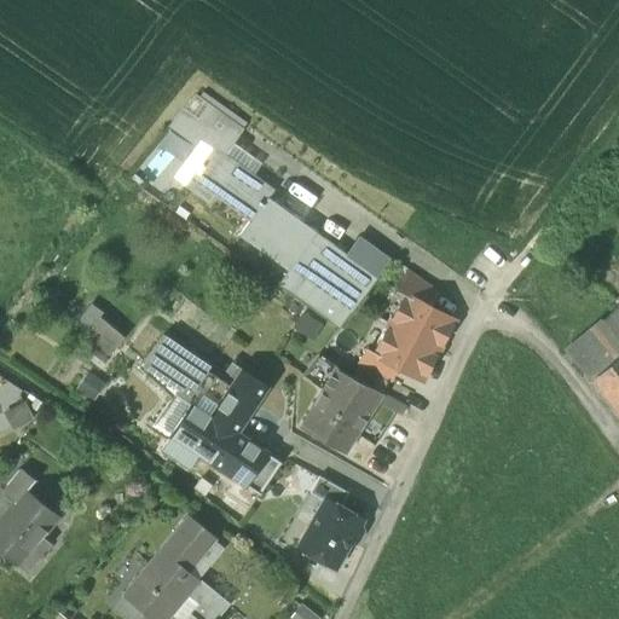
[(196,93),(183,109),(232,144),(244,128),(196,93)]
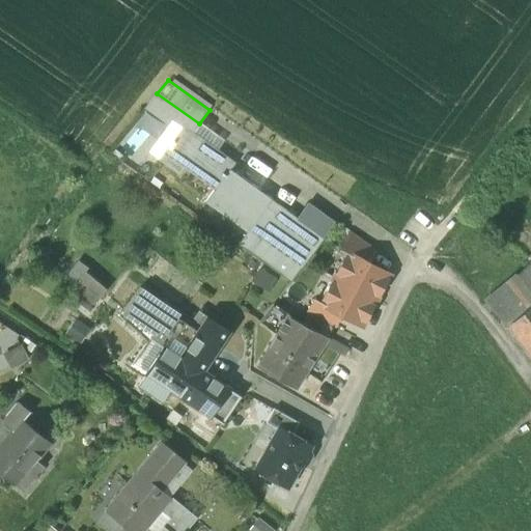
[(184,168),(215,190),(229,170),(234,163),(193,133),(199,123),(157,93),(147,104),(171,120),(148,151),(178,174),(184,168)]
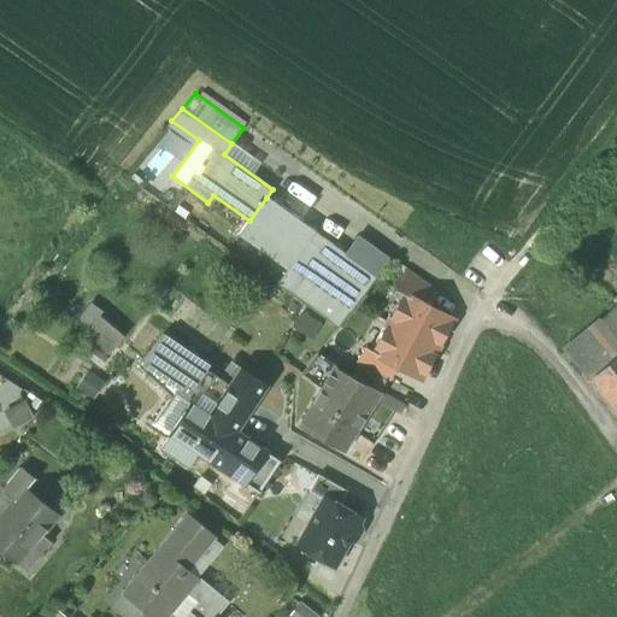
[(287,269),(301,278),(348,312),(376,276),(342,252),(266,198),(250,221),(240,235),(287,269)]
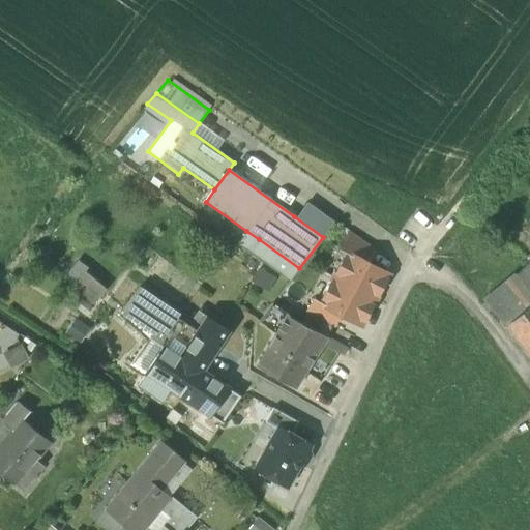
[(306,201),(294,216),(323,237),(335,221),(306,201)]
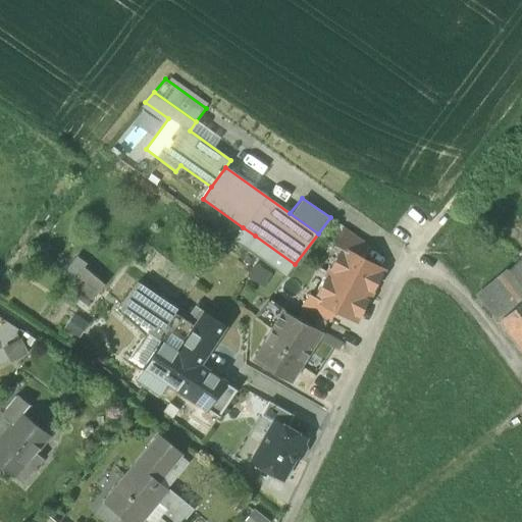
[(233,241),(245,249),(255,236),(243,227),(233,241)]
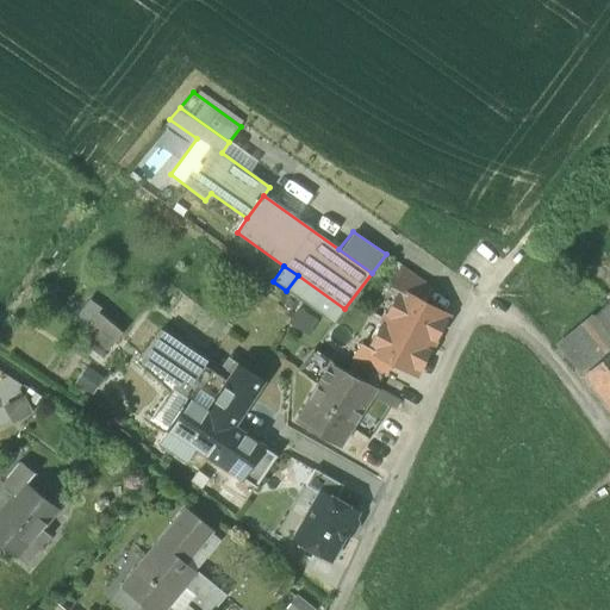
[(399,291),(422,303),(430,286),(403,267),(392,288),(399,292),(399,291)]
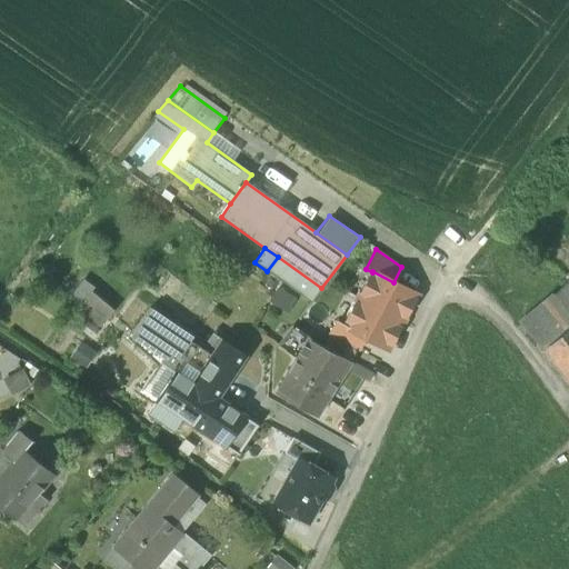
[(311,302),(321,288),(278,257),(267,271),(311,302)]
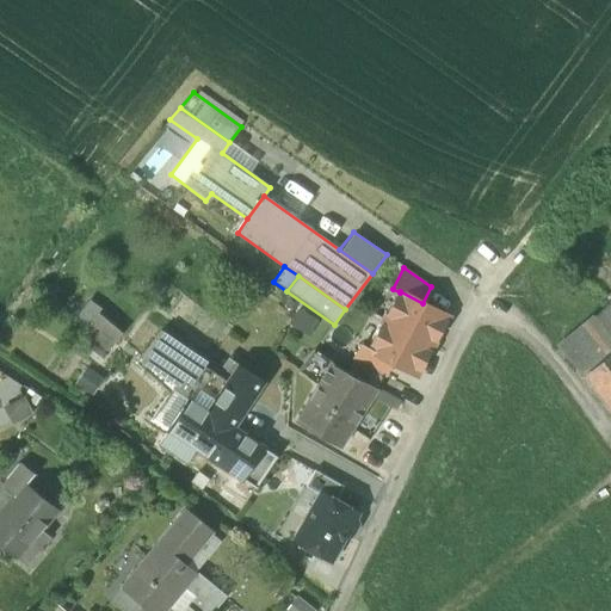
[(400,292),(384,321),(431,345),(446,316),(423,303),(400,291),(400,292)]
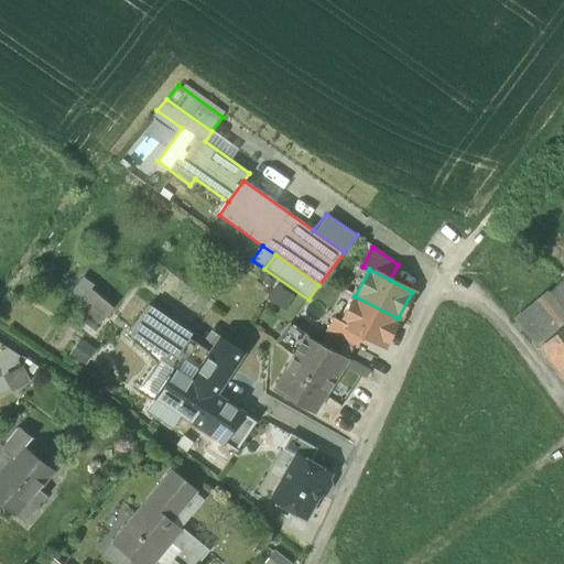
[(516,321),(537,346),(563,323),(563,277),(549,293),(516,321)]
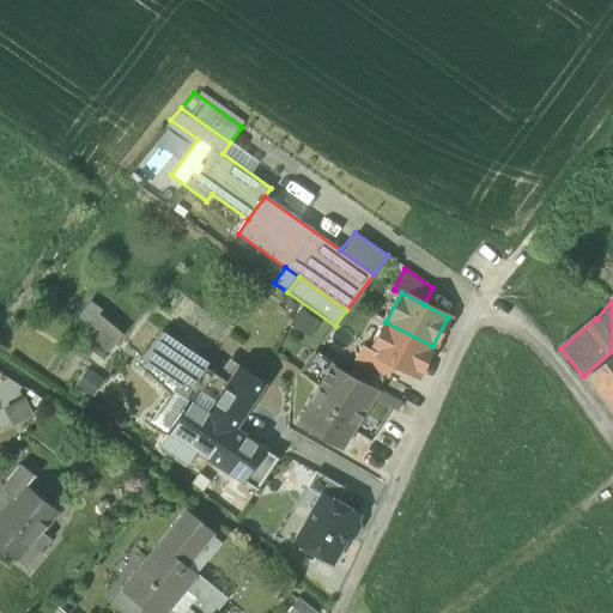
[(89,302),(71,322),(105,352),(123,332),(89,302)]
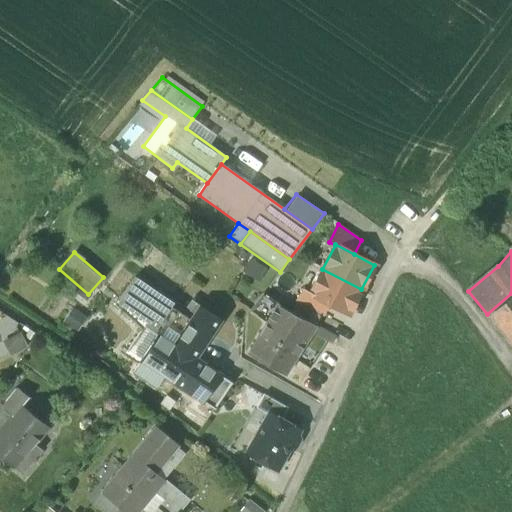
[(257,280),(265,267),(250,257),(242,270),(257,280)]
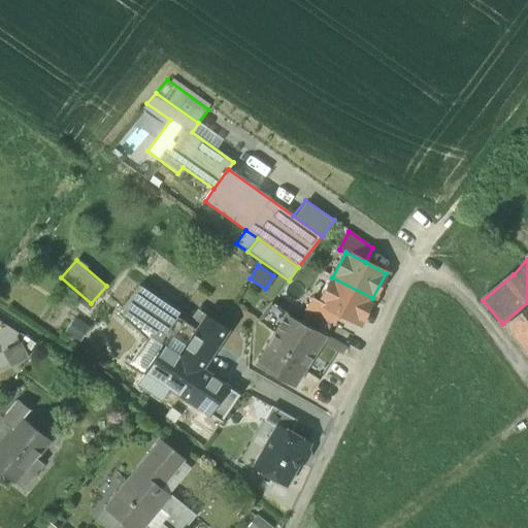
[(359,324),(372,298),(332,277),(320,301),(319,302),(338,312),(359,324)]
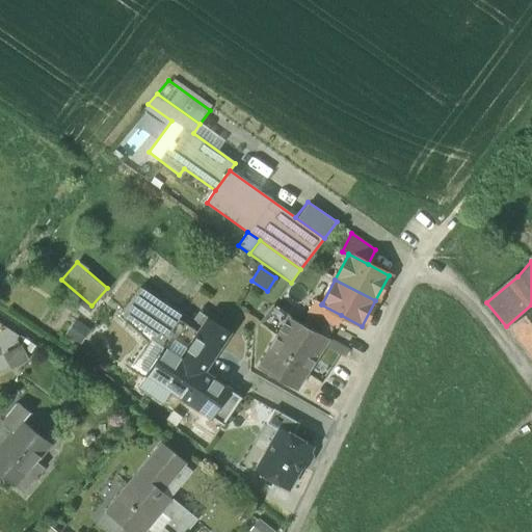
[(150,339),(163,348),(164,347),(181,358),(208,318),(200,312),(193,319),(197,322),(195,325),(140,288),(123,313),(154,334),(150,339)]
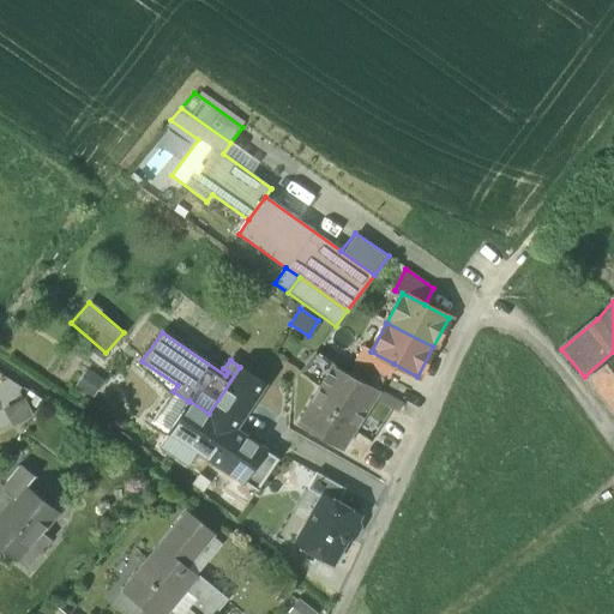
[(363,347),(355,362),(355,363),(385,379),(393,363),(371,351),(372,350),(363,347)]
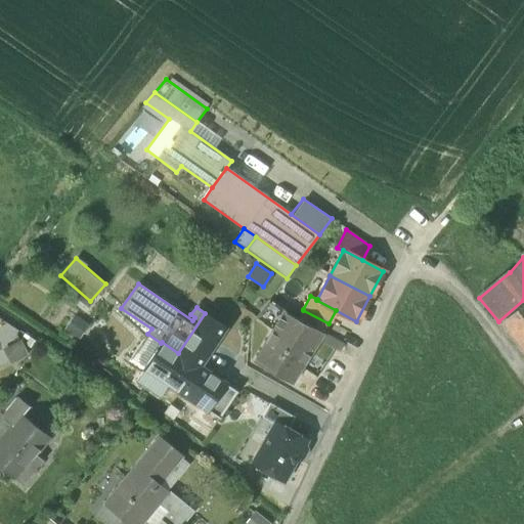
[(523,300),(498,321),(523,352),(523,300)]
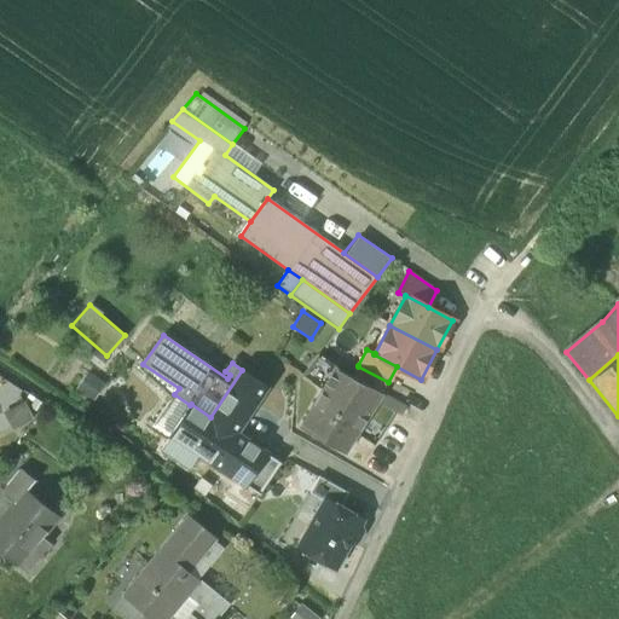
[(337,370),(339,368),(319,356),(304,376),(323,389),(300,428),(343,453),(376,403),(382,394),(352,379),(337,370)]
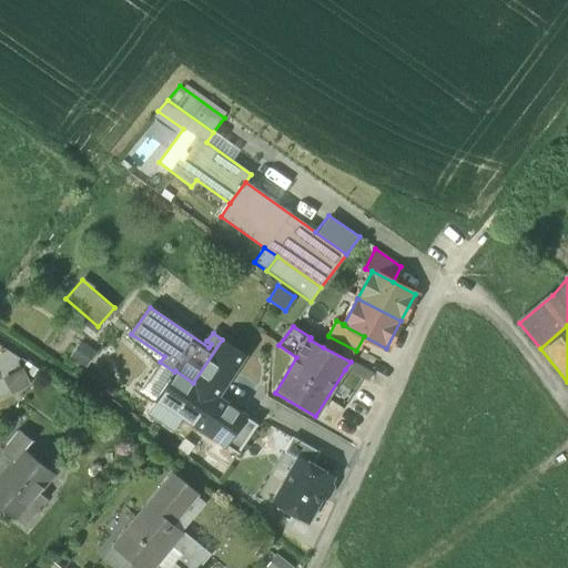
[(356,351),(328,336),(323,347),(351,362),(356,351)]
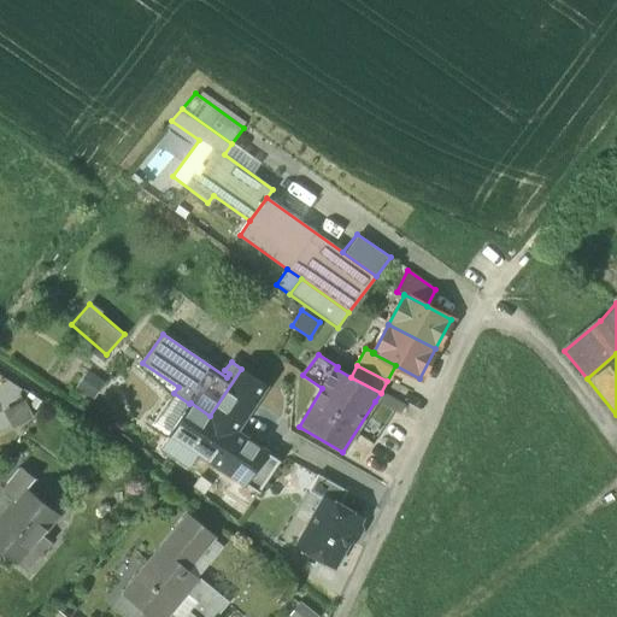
[(265,385),(241,369),(210,416),(191,403),(189,404),(169,434),(244,483),(265,452),(235,432),(265,385)]
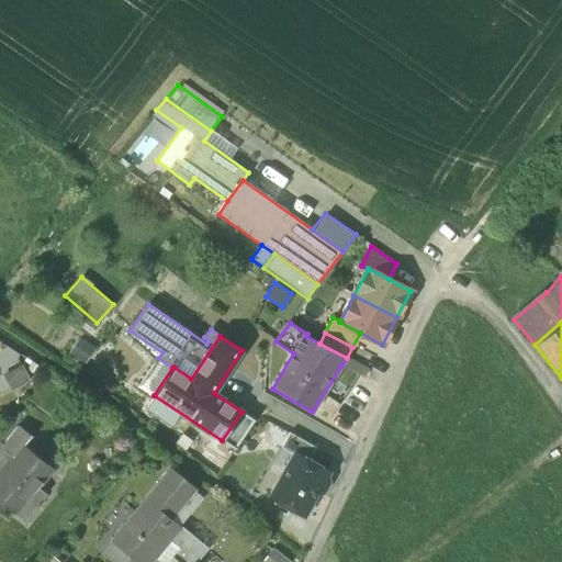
[(369,369),(347,358),(341,366),(364,378),(369,369)]
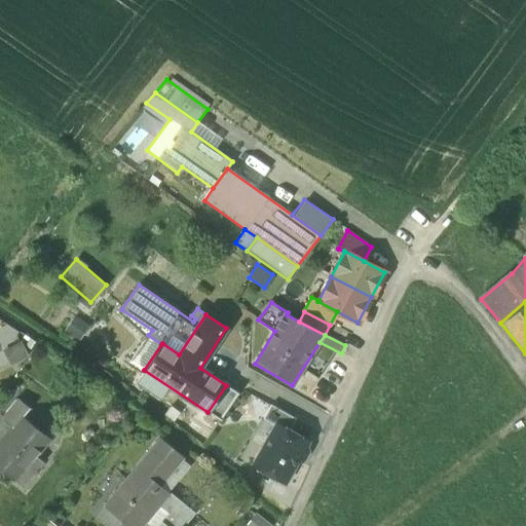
[(10,365),(28,353),(19,339),(1,350),(10,365)]
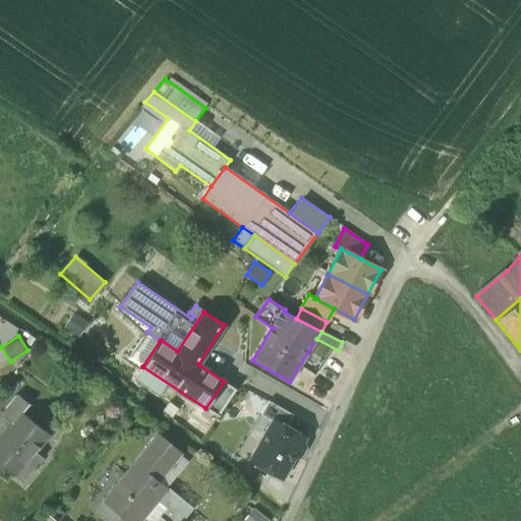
[(206,408),(218,416),(235,389),(224,382),(206,408)]
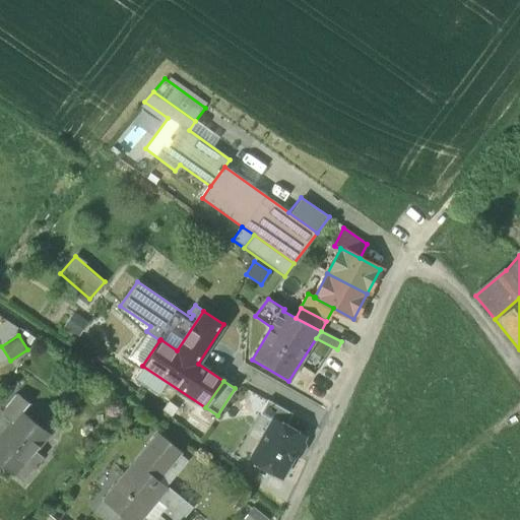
[(2,413),(11,421),(21,410),(22,411),(28,403),(18,394),(2,413)]
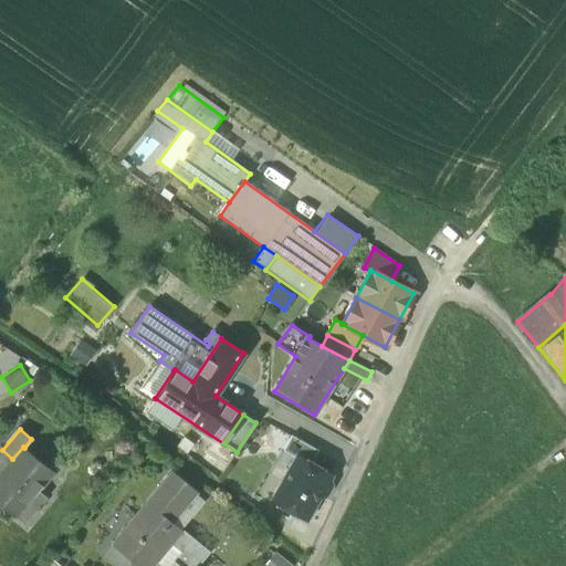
[(257,431),(258,452),(275,451),(274,430),(257,431)]
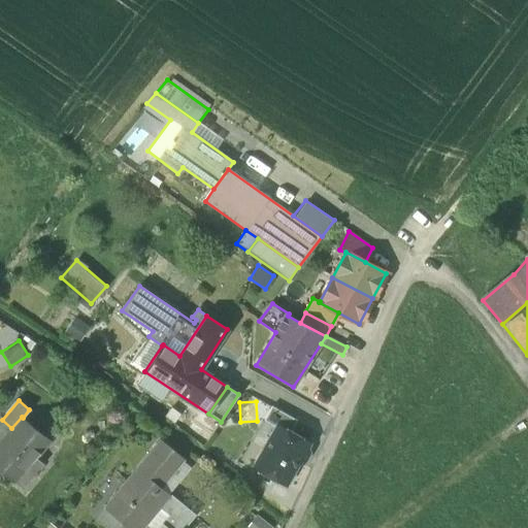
[(277,426),(290,433),(297,421),(271,406),(264,421),(276,427),(277,426)]
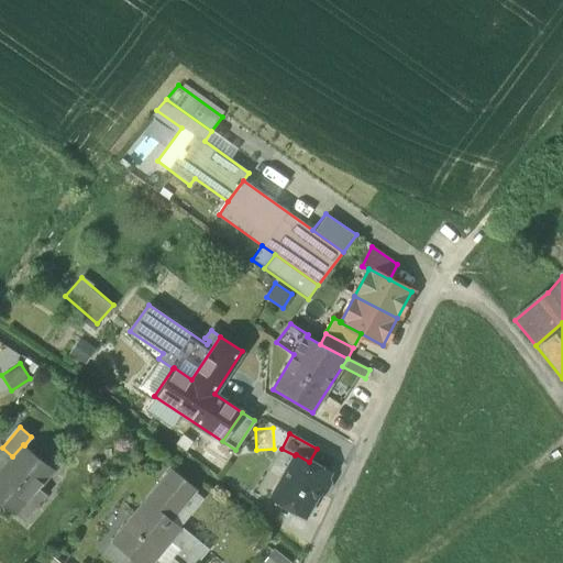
[(15,514),(23,519),(37,503),(31,497),(53,470),(24,445),(23,444),(12,456),(0,472),(0,500),(15,515),(15,514)]
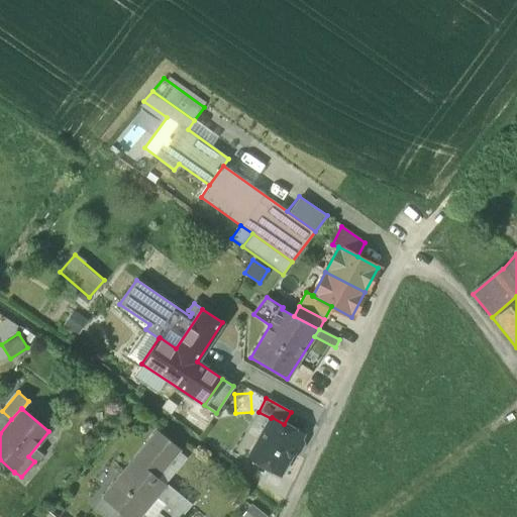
[(246,432),(259,439),(271,418),(259,412),(246,432)]
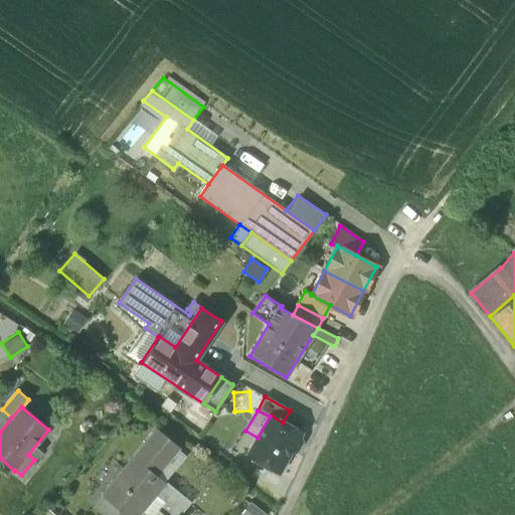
[(248,455),(279,472),(301,434),(283,422),(271,415),(270,416),(258,438),(248,455)]
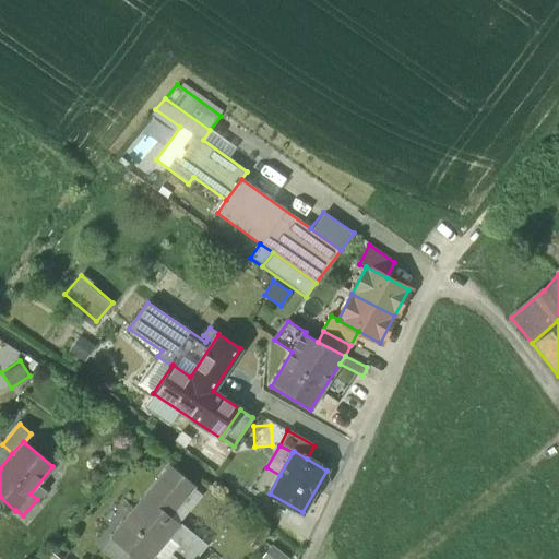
[(151,558),(168,537),(179,546),(189,533),(169,516),(192,488),(193,489),(194,487),(169,465),(156,480),(157,482),(111,538),(110,537),(109,538),(125,550),(118,558),(151,558)]
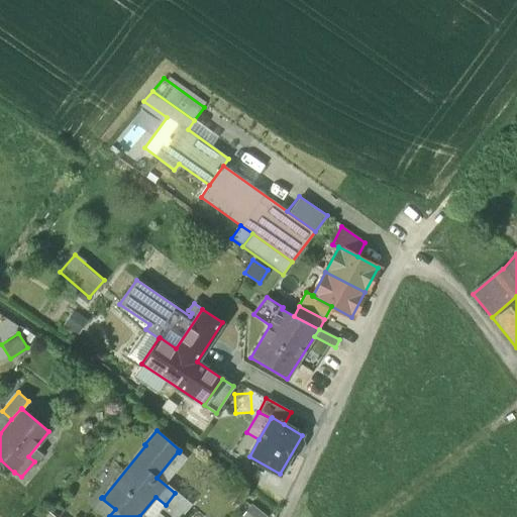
[(154,516),(179,516),(190,505),(175,493),(166,505),(154,516)]
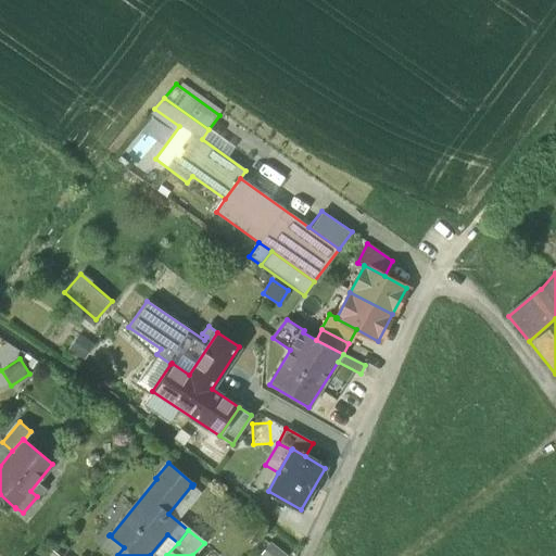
[(268,542),(258,555),(281,555),(285,553),(268,542)]
